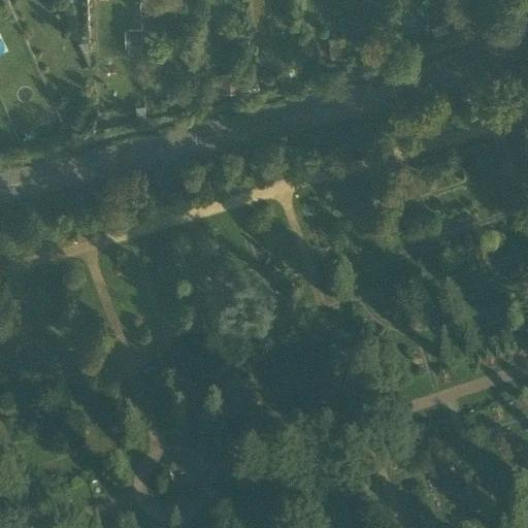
[(430,19),(403,14),(400,33),(427,37),(430,19)]
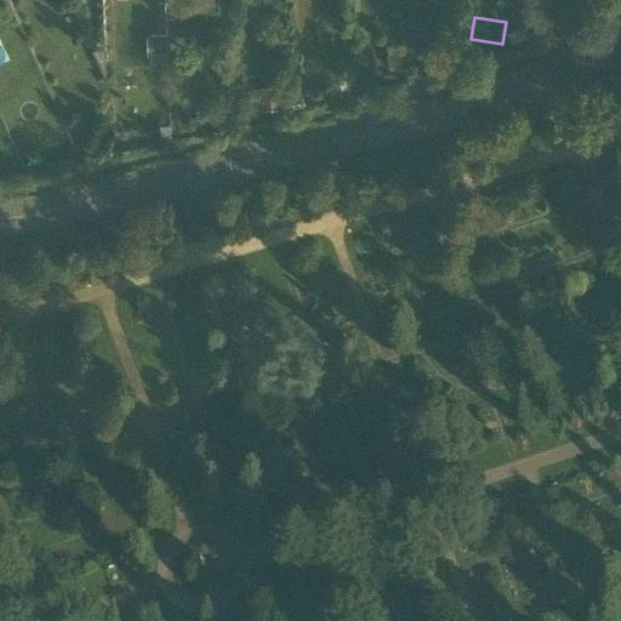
[(166,34),(147,35),(148,56),(151,56),(151,66),(167,66),(166,34)]
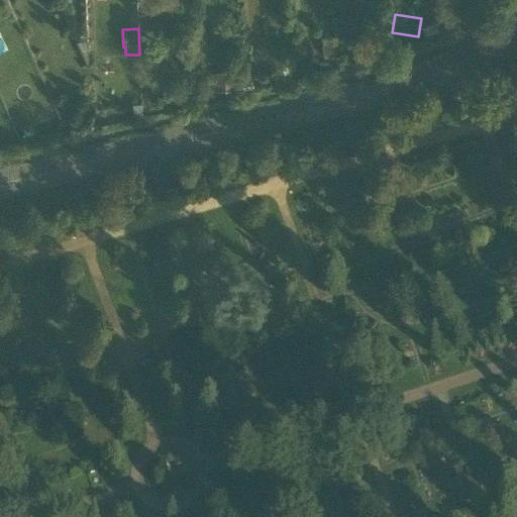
[(338,37),(322,38),(323,56),(339,55),(338,37)]
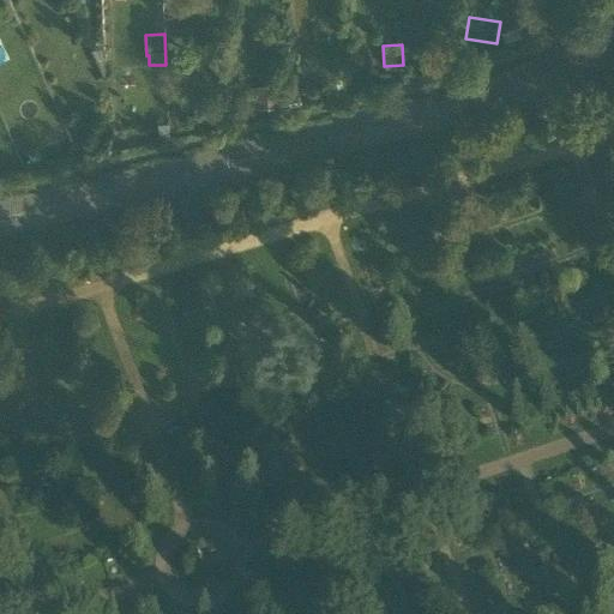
[(343,72),(330,72),(330,90),(343,90),(343,72)]
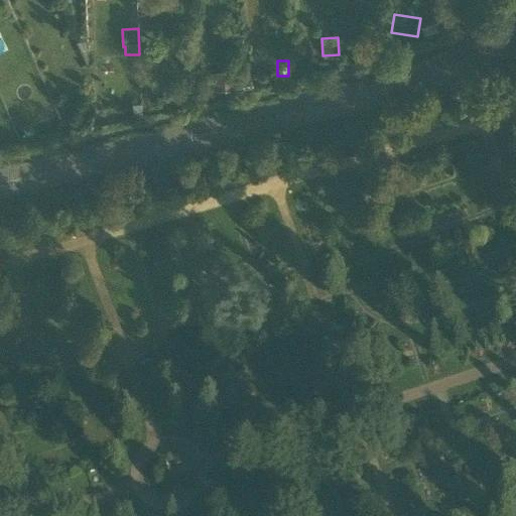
[(235,73),(215,74),(216,93),(236,92),(235,73)]
